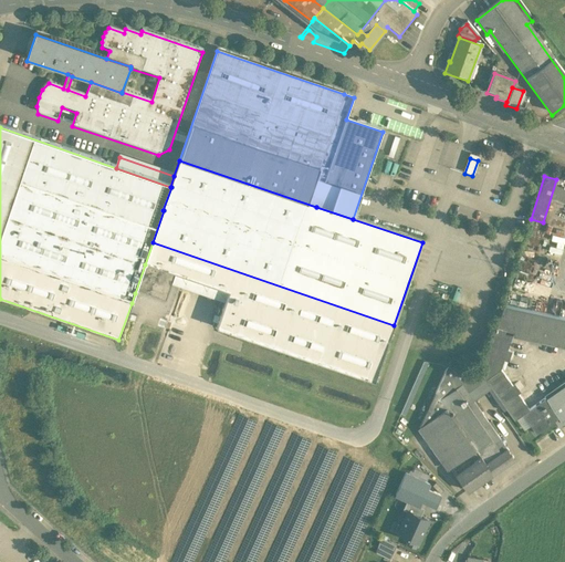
[(394,325),(153,242),(145,264),(175,276),(171,287),(225,304),(216,330),(374,384),(394,325)]
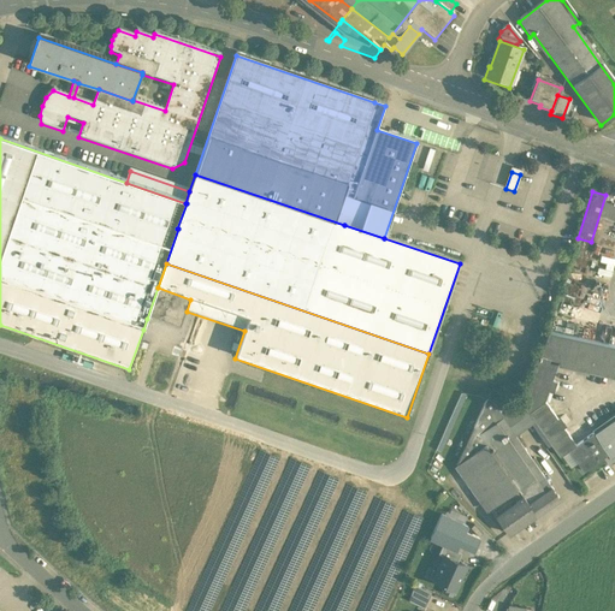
[(190,300),(158,288),(147,319),(179,330),(187,312),(190,300)]
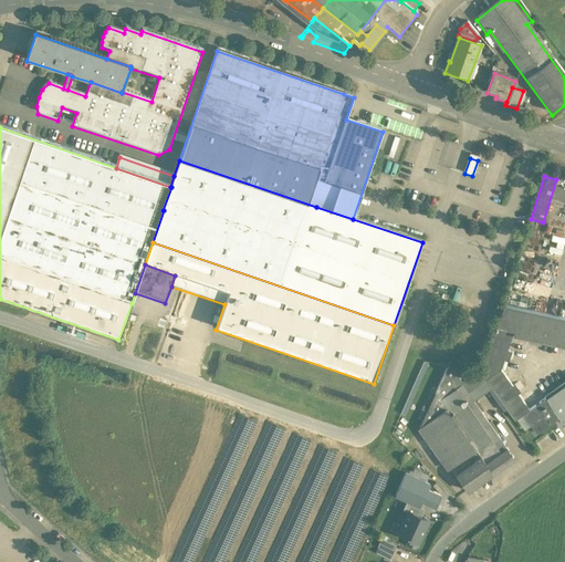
[(564,321),(503,308),(495,329),(512,337),(564,349),(564,321)]
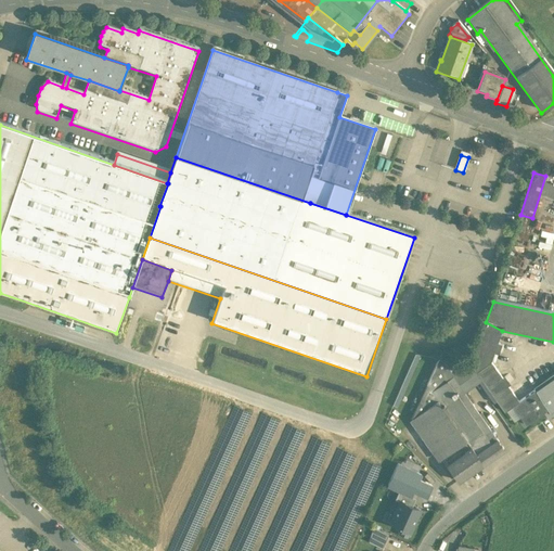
[(486,322),(472,364),(471,367),(476,375),(490,364),(502,331),(486,322)]
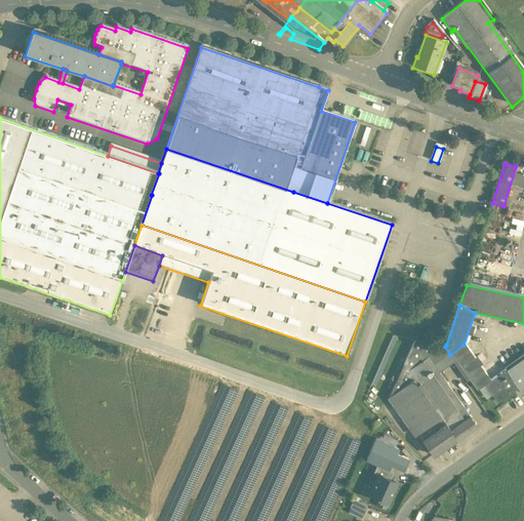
[(438,351),(414,342),(403,366),(407,372),(428,358),(438,351)]
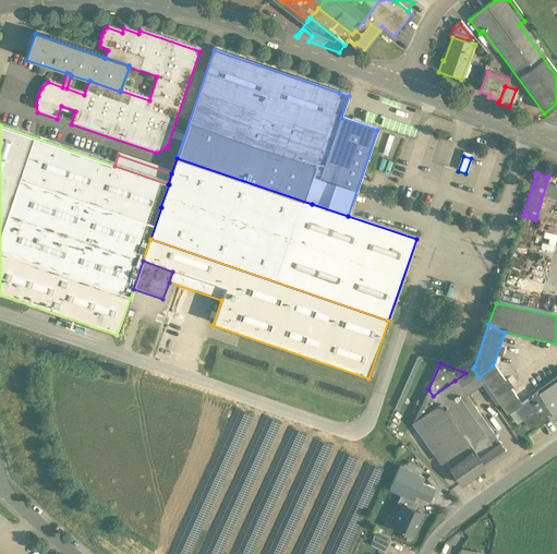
[(493,366),(479,377),(484,385),(507,417),(515,411),(521,407),(493,366)]
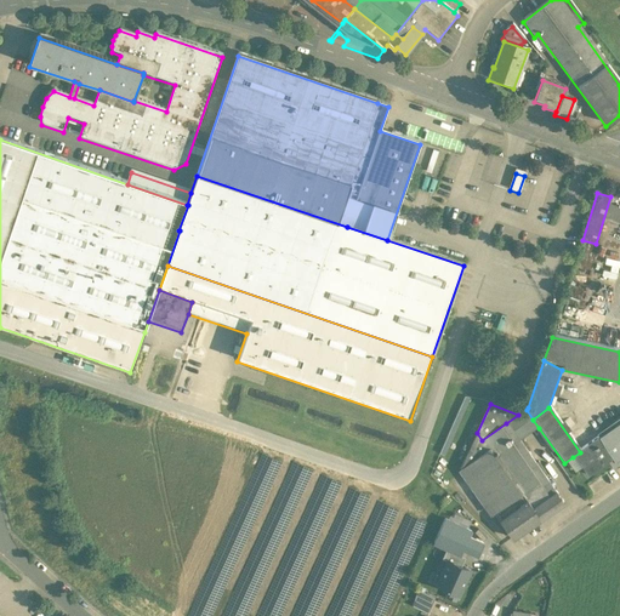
[(518,415),(506,423),(517,440),(518,443),(539,428),(533,420),(527,410),(522,416),(518,415)]
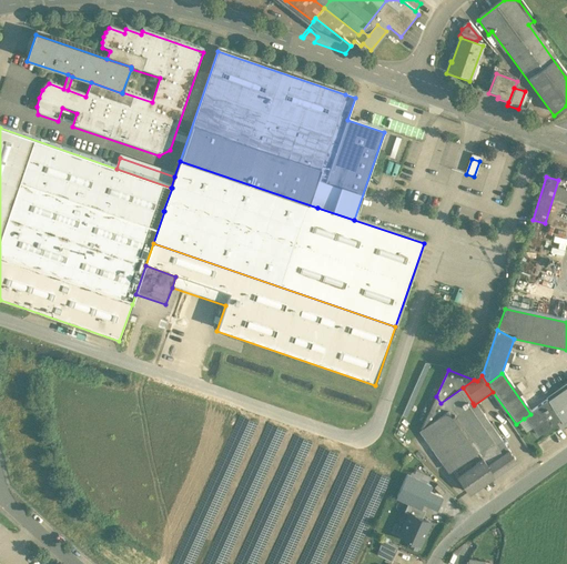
[(463,388),(441,403),(452,419),(473,403),(463,388)]
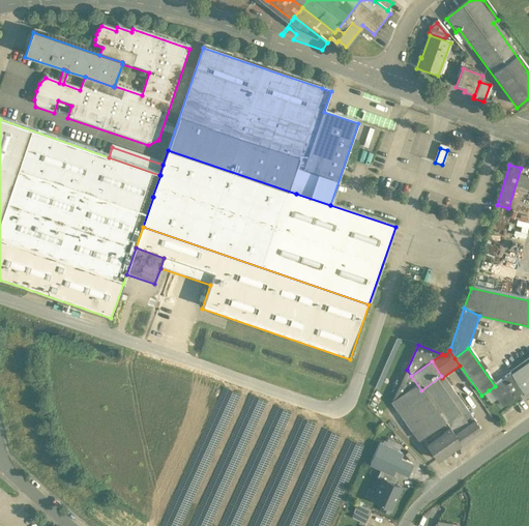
[(528,362),(510,376),(523,393),(522,393),(524,397),(528,393),(528,362)]
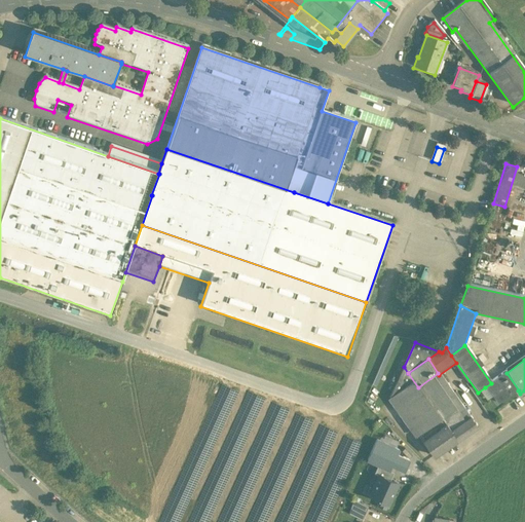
[(439,375),(438,373),(418,387),(408,373),(404,367),(388,400),(416,439),(436,424),(441,420),(448,430),(450,433),(470,418),(439,375)]
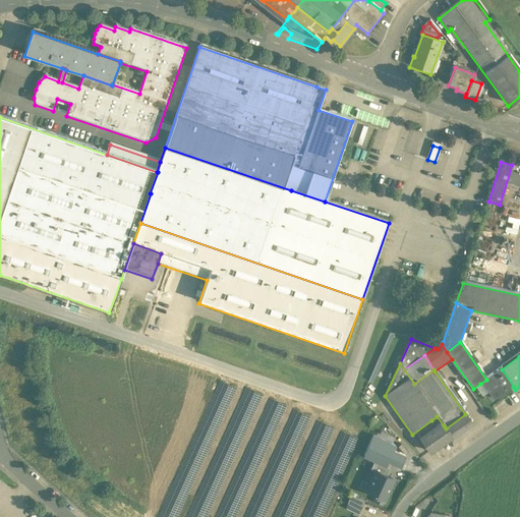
[(486,380),(480,384),(493,402),(513,387),(514,387),(502,369),(502,368),(486,380)]
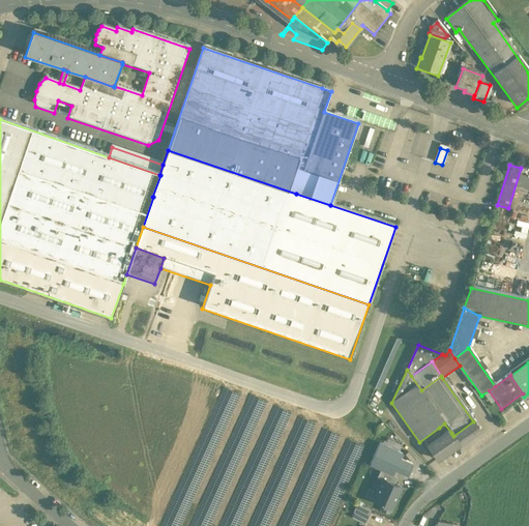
[(473,421),(453,436),(451,433),(445,437),(428,449),(437,462),(480,432),(473,421)]
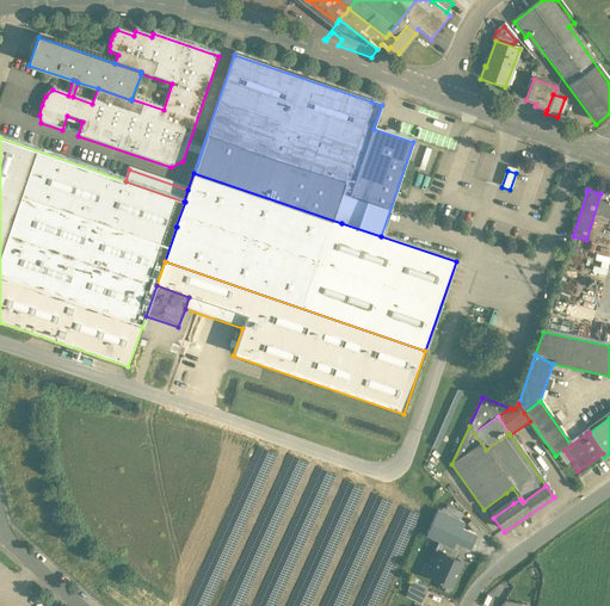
[(521,499),(512,488),(506,493),(513,504),(521,499)]
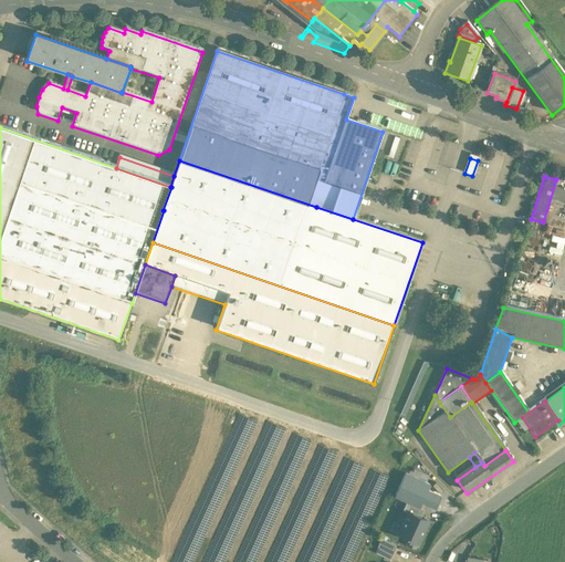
[(411,477),(421,481),(424,476),(414,471),(411,477)]
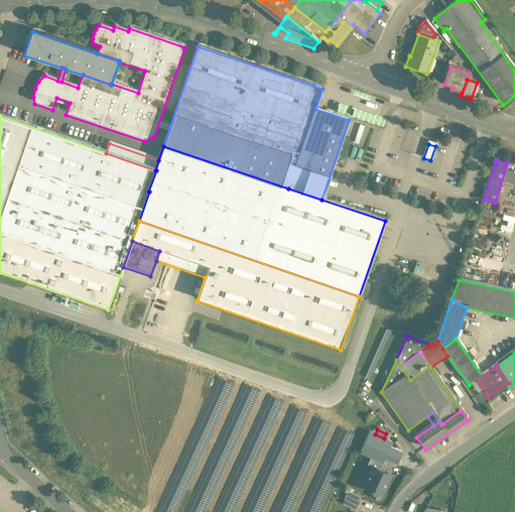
[(391,444),(369,434),(360,455),(382,465),(384,460),(396,465),(400,455),(389,450),(391,444)]
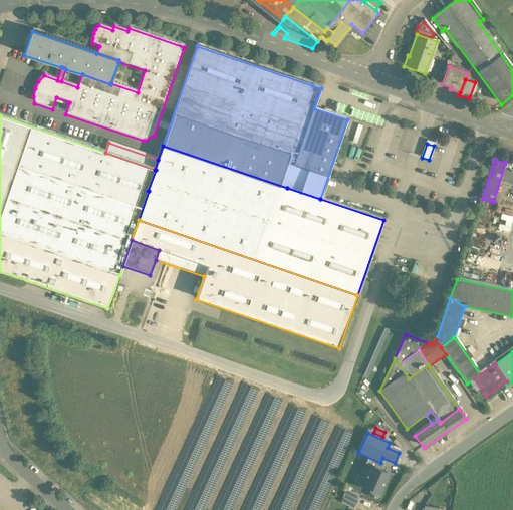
[(389,475),(369,467),(360,487),(367,490),(379,495),(389,475)]
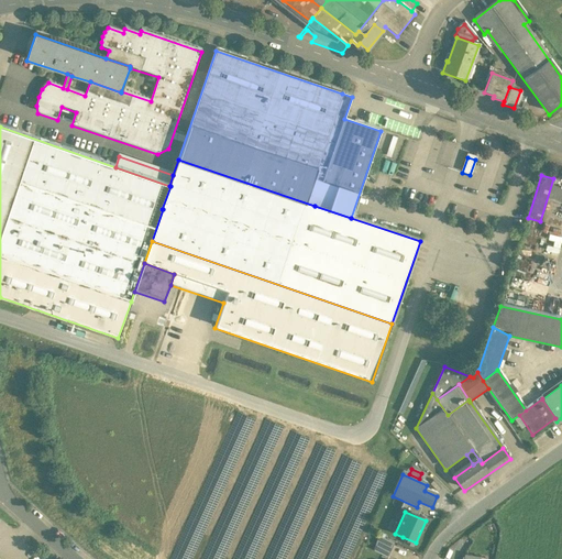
[(395,537),(386,534),(384,538),(379,536),(378,538),(392,545),(395,537)]
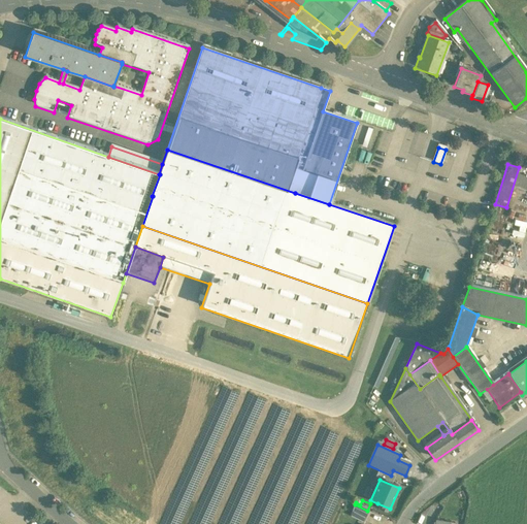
[(355,504),(354,504),(350,519),(360,523),(363,523),(369,512),(367,511),(355,504)]
